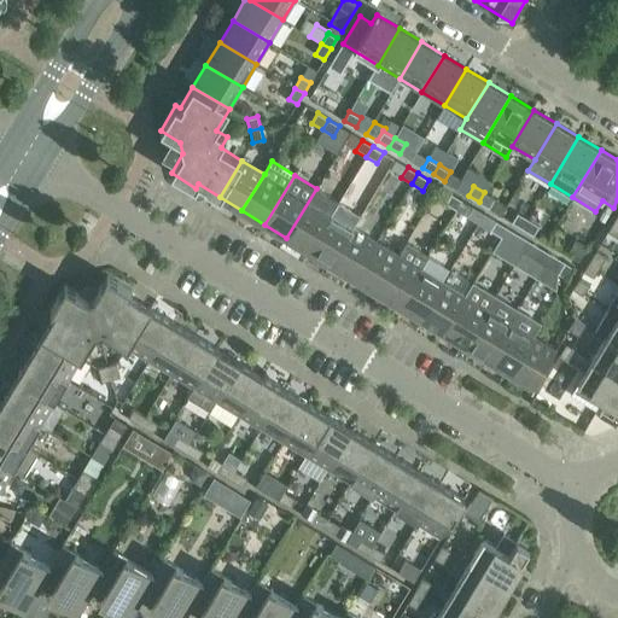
[(309,251),(331,214),(339,202),(316,188),(286,238),(309,251)]
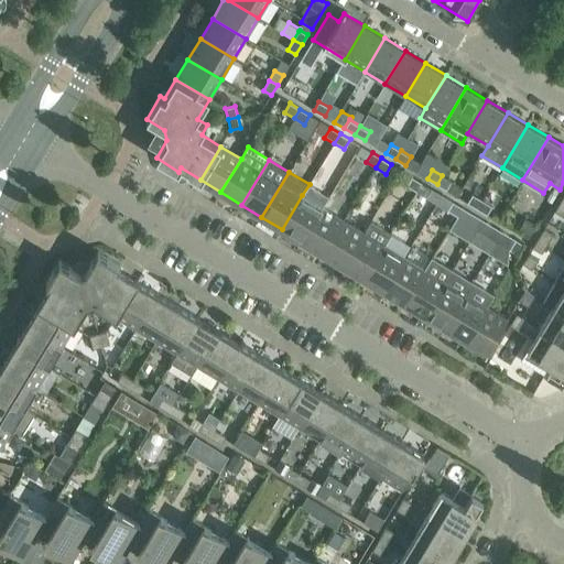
[(447,190),(452,181),(442,175),(437,184),(447,190)]
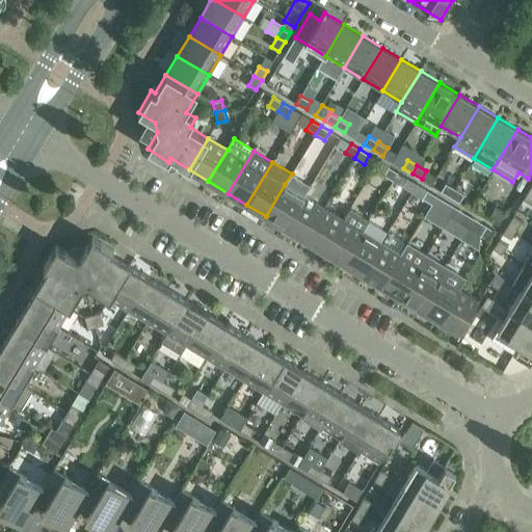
[(389,166),(383,177),(393,182),(398,173),(389,166)]
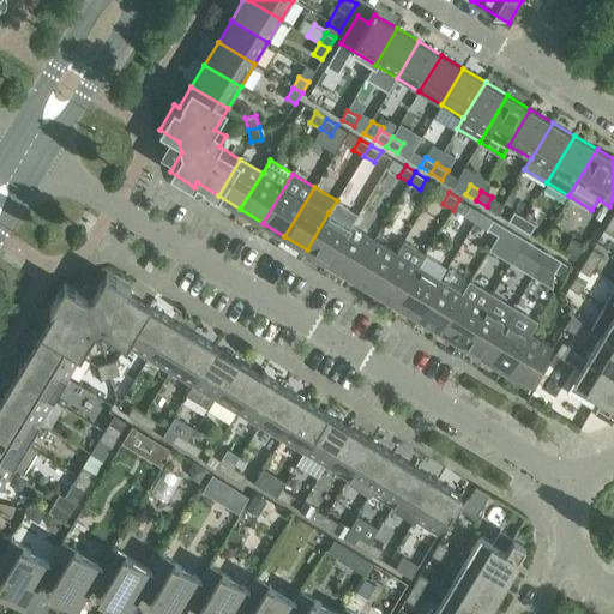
[(463,216),(470,205),(459,199),(453,210),(463,216)]
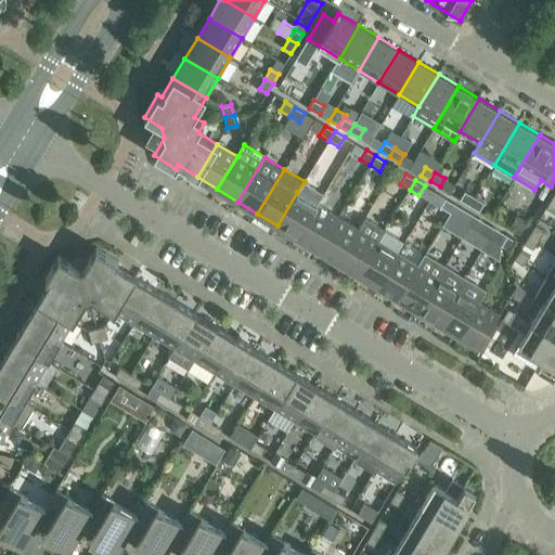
[(465,191),(460,199),(470,205),(475,197),(465,191)]
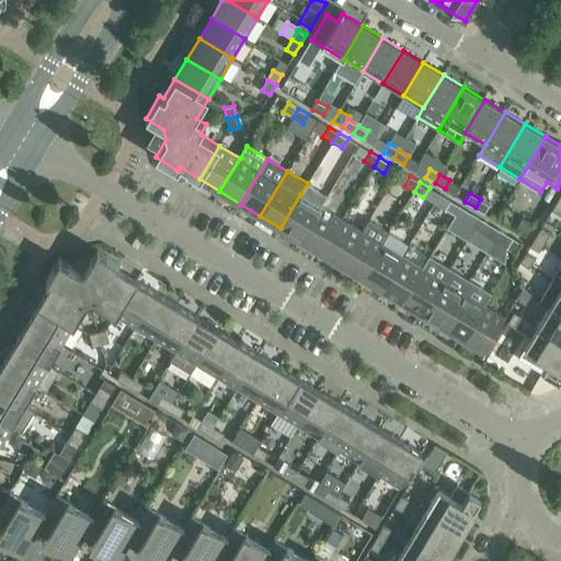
[(301,240),(321,207),(300,194),(281,228),(301,240)]
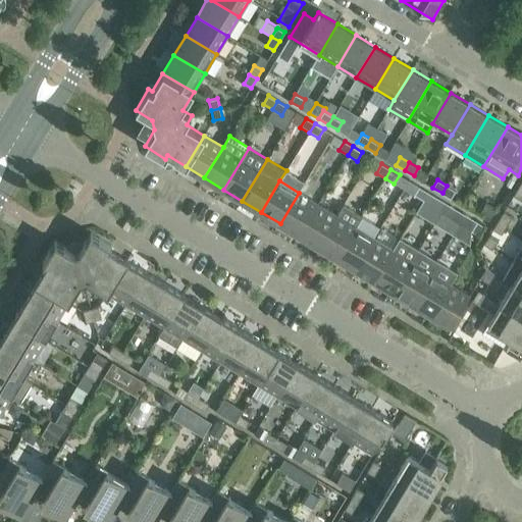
[(452,199),(456,191),(447,186),(442,193),(452,199)]
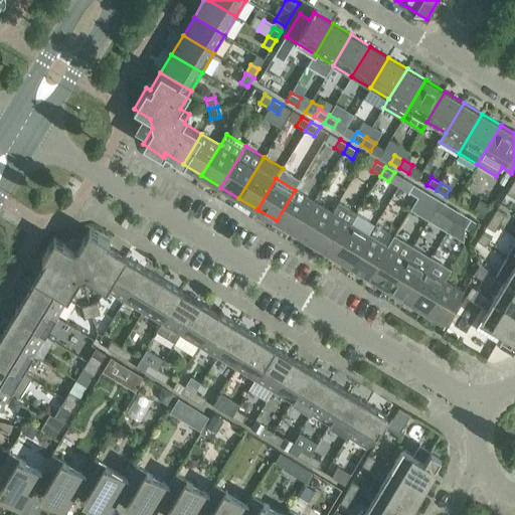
[(414,184),(408,193),(417,198),(422,189),(414,184)]
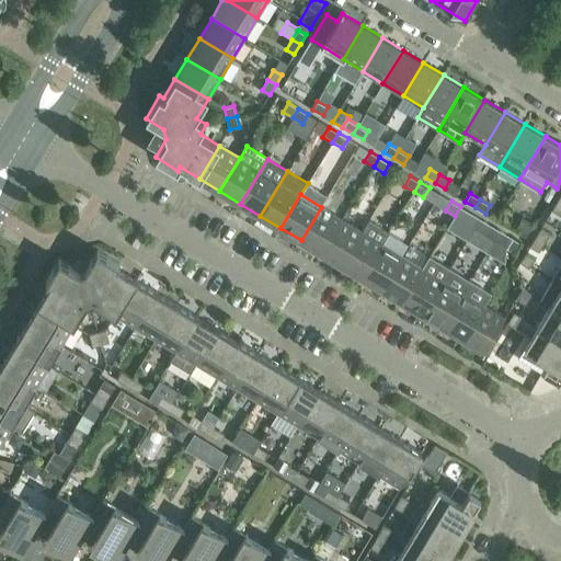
[(465,222),(471,213),(460,206),(455,216),(465,222)]
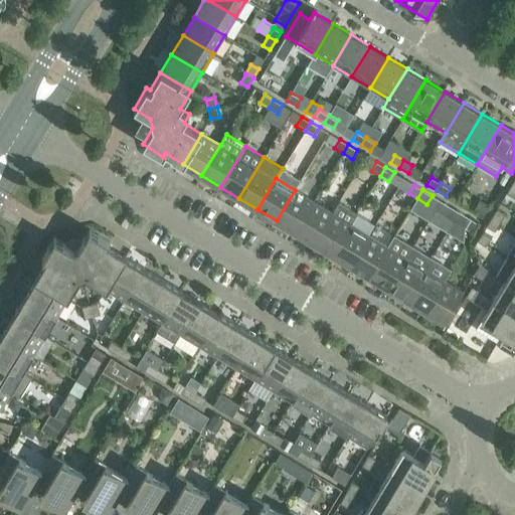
[(295,231),(314,201),(295,190),(277,220),(295,231)]
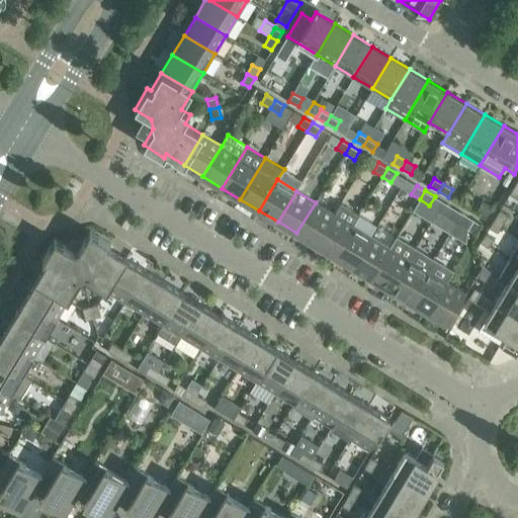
[(494,207),(482,200),(476,211),(487,219),(494,207)]
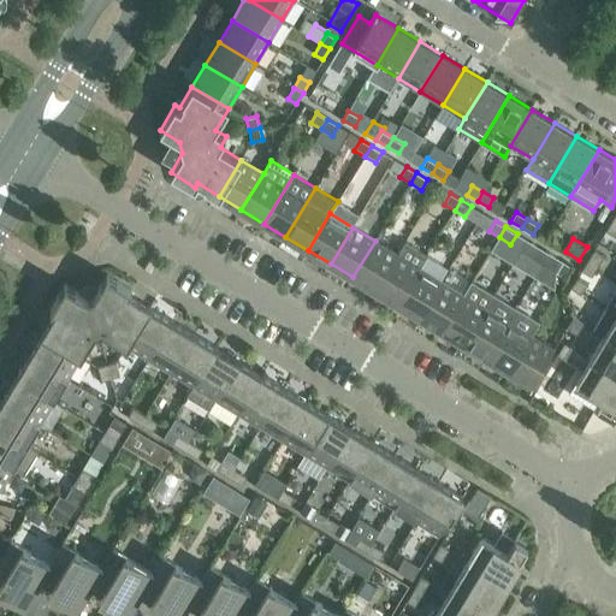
[(375,291),(397,254),(375,241),(353,277),(375,291)]
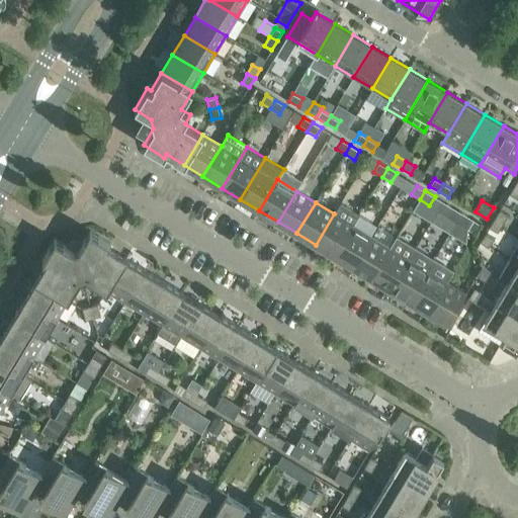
[(334,256),(353,225),(359,214),(340,203),(334,213),(316,245),(334,256)]
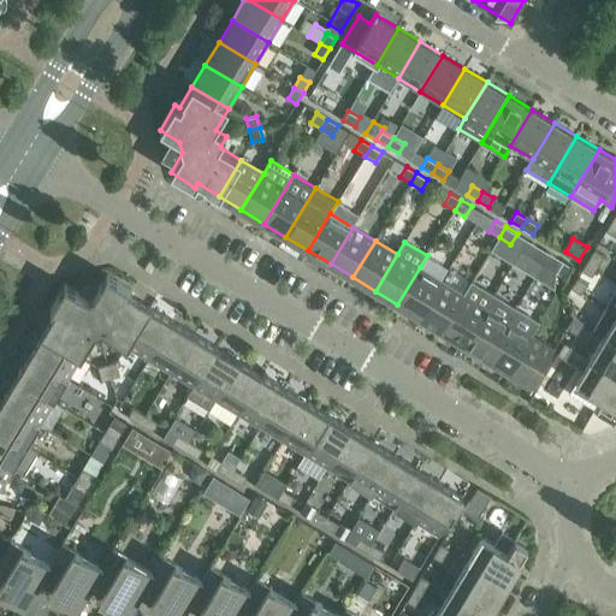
[(539,247),(533,258),(544,264),(550,253),(539,247)]
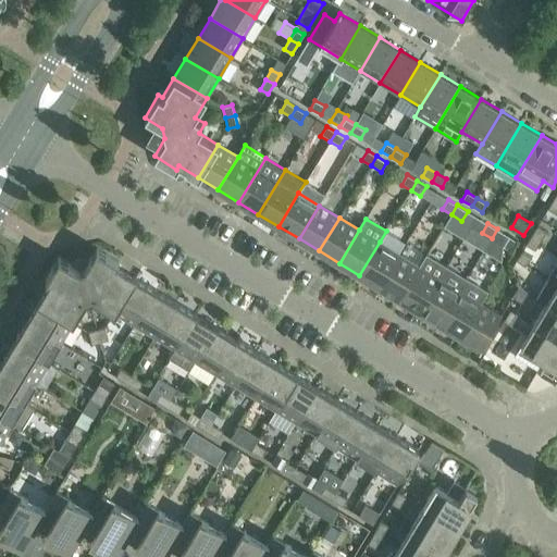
[(547,232),(537,225),(532,235),(542,240),(547,232)]
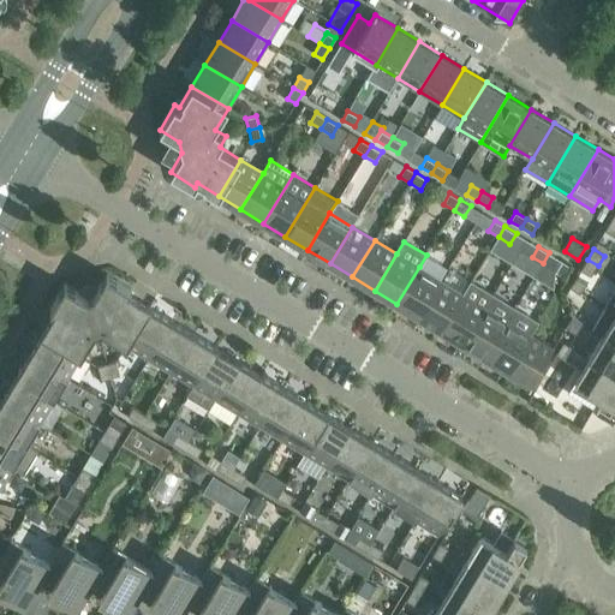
[(554,270),(560,260),(549,252),(543,263),(554,270)]
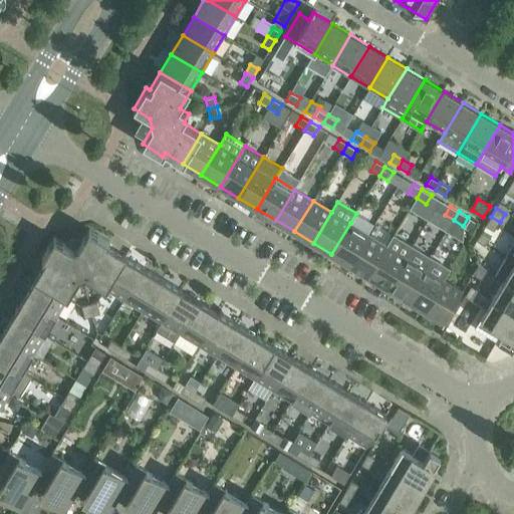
[(486,226),(495,231),(500,222),(491,217),(486,226)]
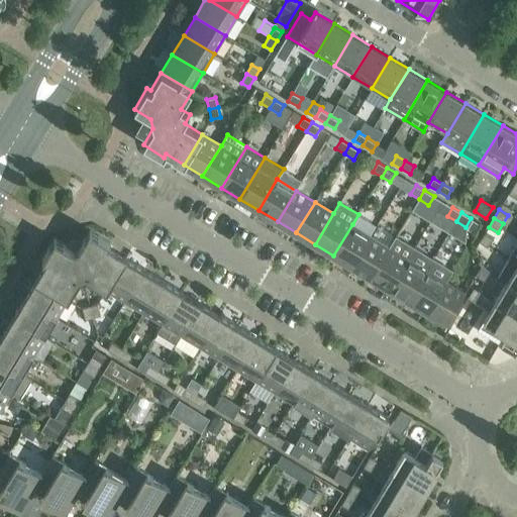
[(484,225),(476,221),(471,230),(478,234),(484,225)]
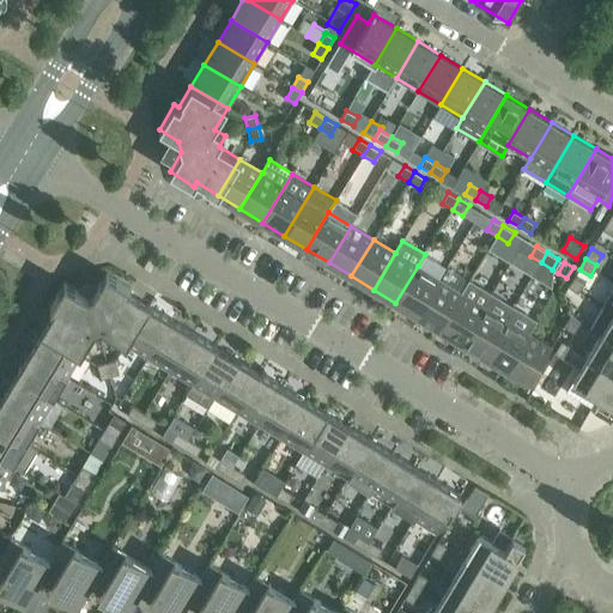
[(418,316),(439,280),(418,266),(395,303),(418,316)]
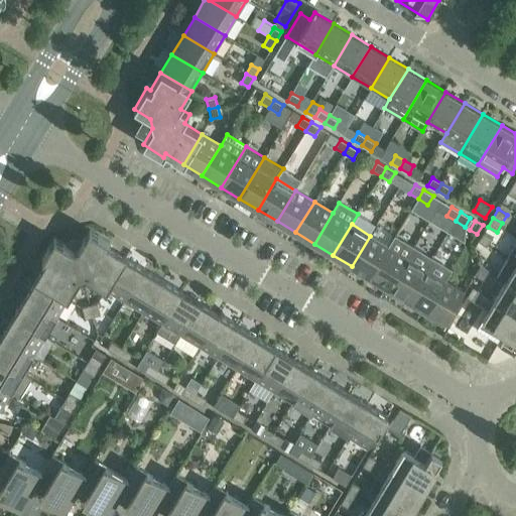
[(54,238),(42,259),(46,261),(35,279),(68,298),(80,279),(87,277),(106,289),(126,257),(108,246),(110,242),(90,229),(81,245),(71,247),(54,238)]
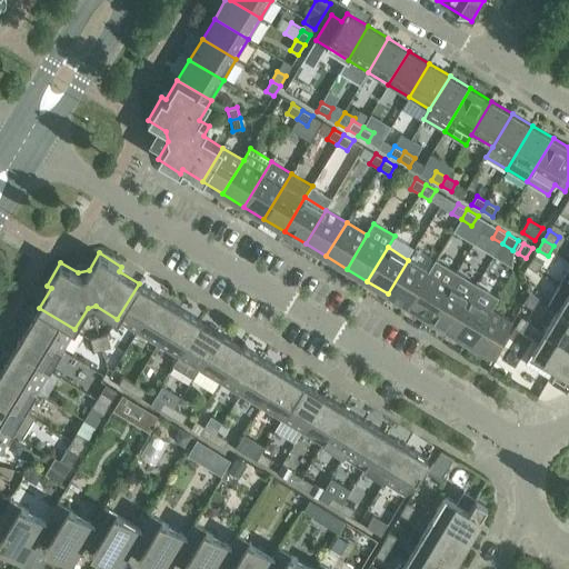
[(533,258),(528,268),(537,272),(542,263),(533,258)]
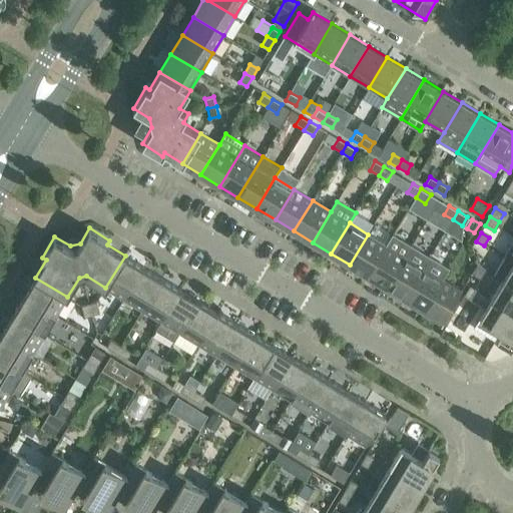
[(368,276),(387,245),(368,234),(350,265),(368,276)]
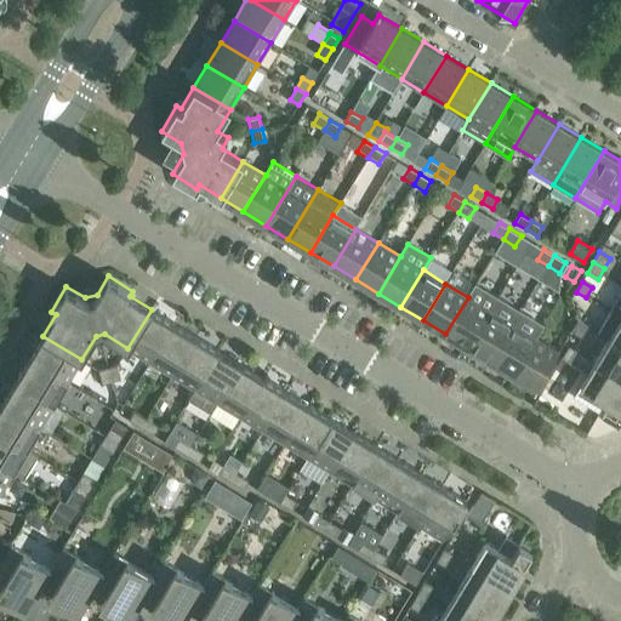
[(468,347),(497,298),(476,285),(468,297),(445,334),(468,347)]
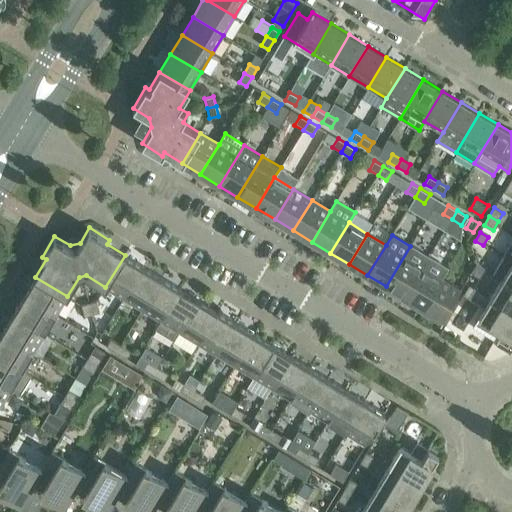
[(404,297),(429,257),(410,246),(386,286),(404,297)]
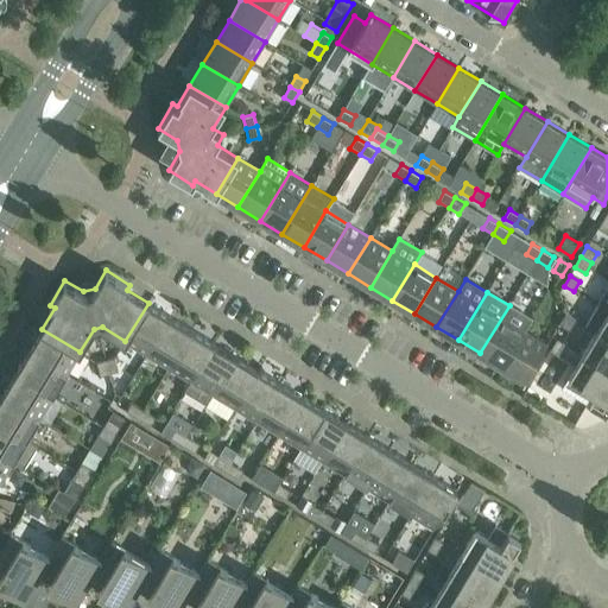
[(147,354),(170,316),(149,303),(125,341),(147,354)]
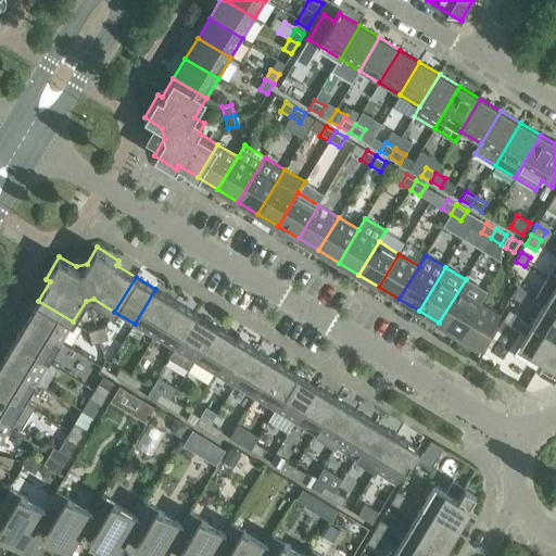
[(555,282),(548,278),(536,299),(545,303),(555,310),(555,282)]
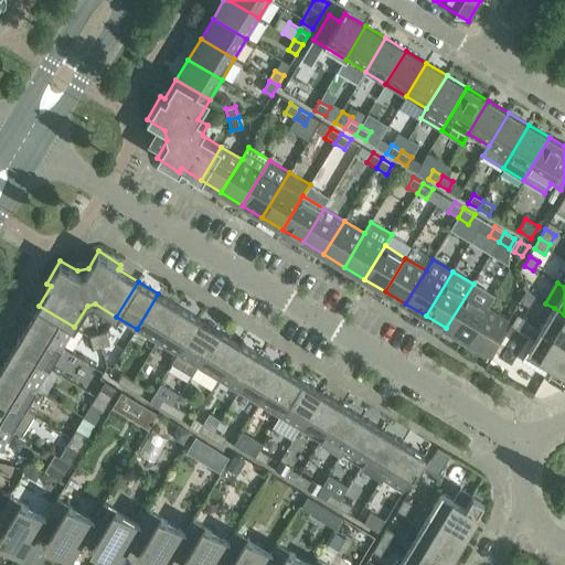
[(467,341),(487,307),(493,296),(473,284),(446,328),(467,341)]
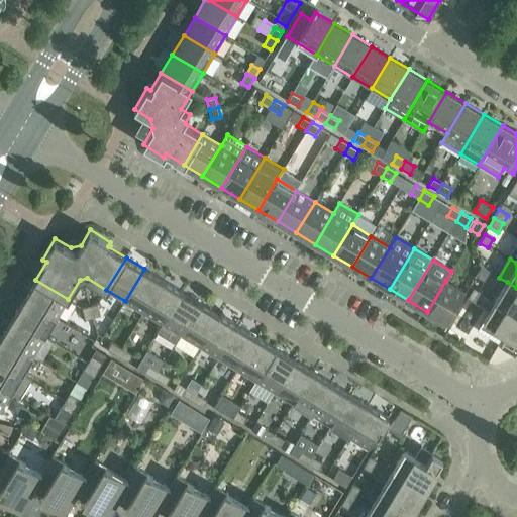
[(490,272),(482,267),(478,275),(485,280),(490,272)]
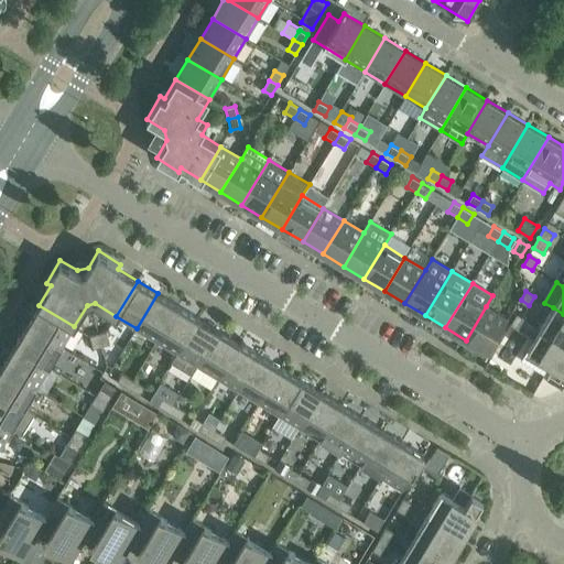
[(158,293),(137,328),(156,340),(179,305),(158,293)]
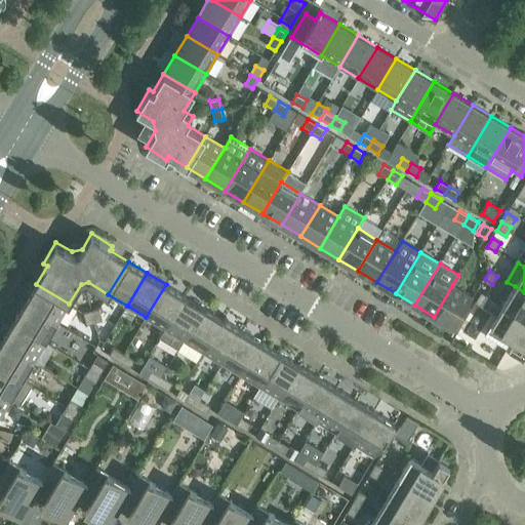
[(25,304),(57,323),(69,304),(36,284),(25,304)]
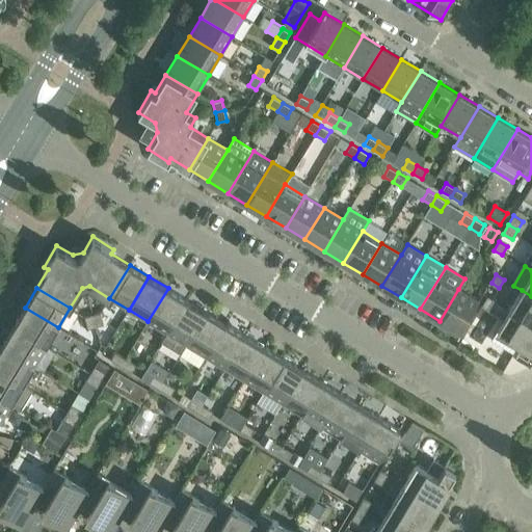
[(168,288),(148,321),(167,334),(187,299),(168,288)]
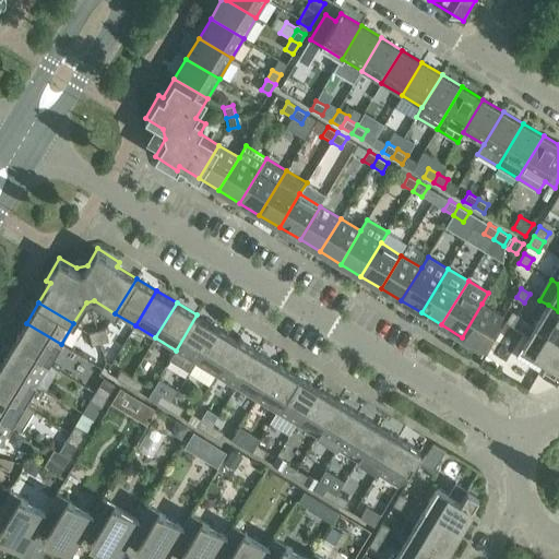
[(483,349),(502,317),(482,304),(462,337),(483,349)]
